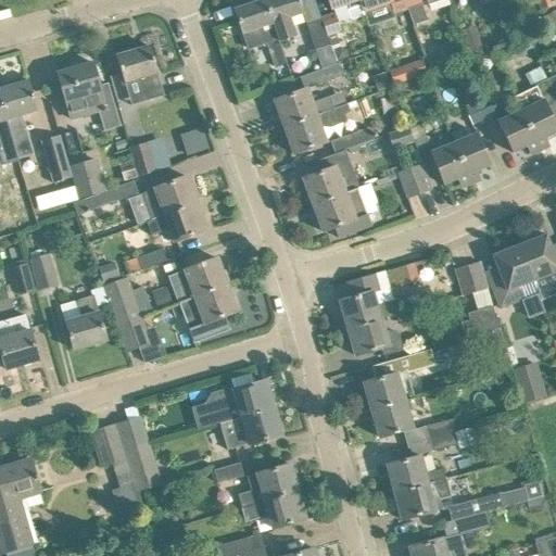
[(266,45),(267,47),(279,43),(279,42),(279,40),(277,33),(276,34),(264,0),(263,0),(235,10),(242,33),(241,33),(248,51),(266,45)]
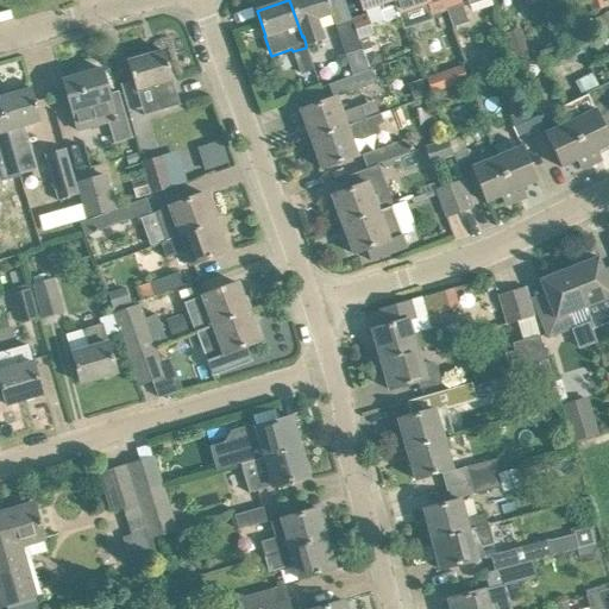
[(289,0),(302,37),(303,36),(306,44),(324,38),(318,19),(332,14),(327,0),(289,0)]
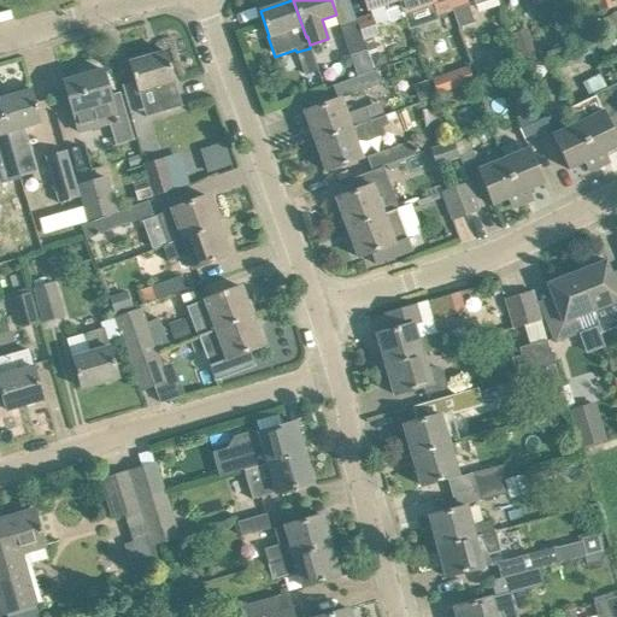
[(399,0),(364,0),(368,9),(369,9),(371,16),(356,21),(365,51),(375,47),(371,37),(378,36),(375,27),(405,17),(404,13),(399,0)]
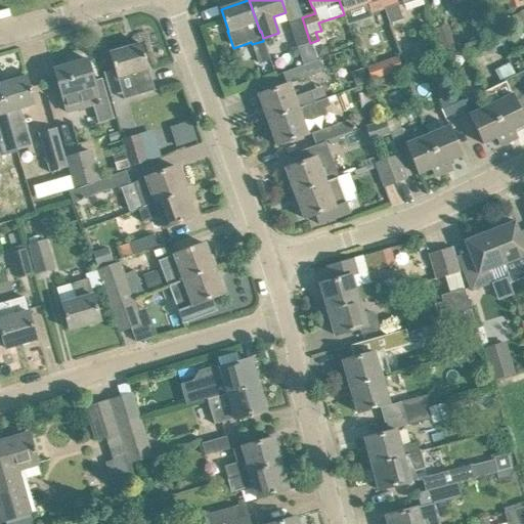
[(339,0),(343,11),(368,2),(372,13),(384,9),(380,0),(339,0)]
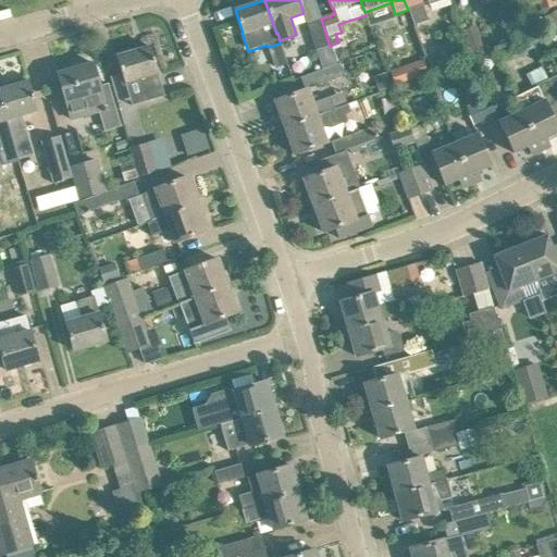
[(422,4),(421,0),(404,0),(408,10),(422,4)]
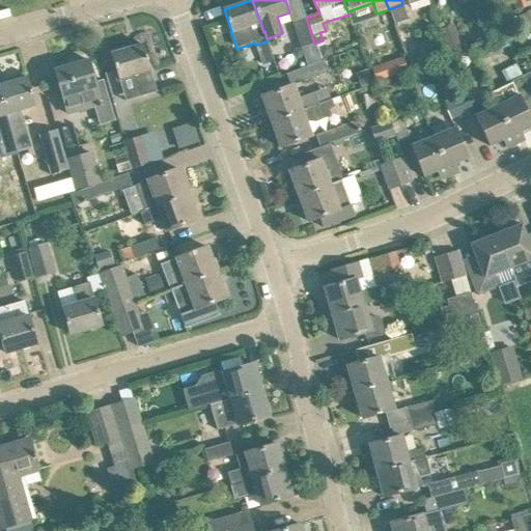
[(527,12),(518,17),(524,30),(530,26),(530,9),(527,11),(527,12)]
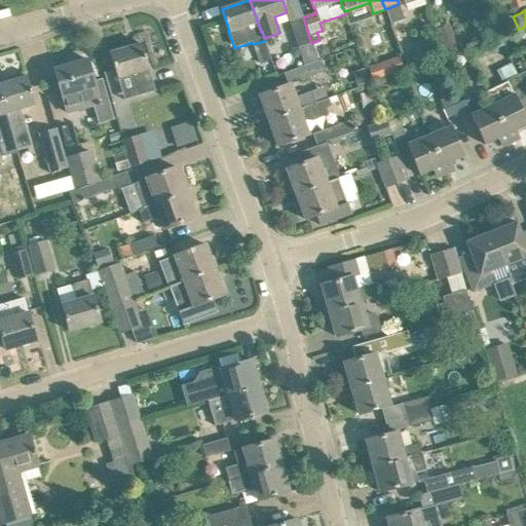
[(298,46),(311,43),(303,17),(290,22),(298,46)]
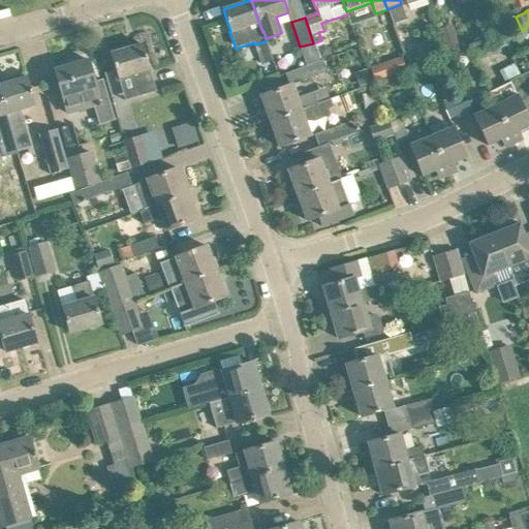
[(456,33),(442,37),(446,49),(459,44),(456,33)]
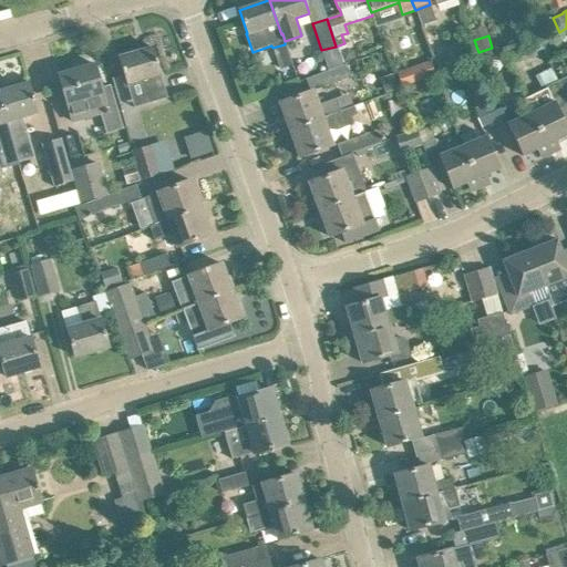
[(285,44),(272,48),(279,68),(291,64),(285,44)]
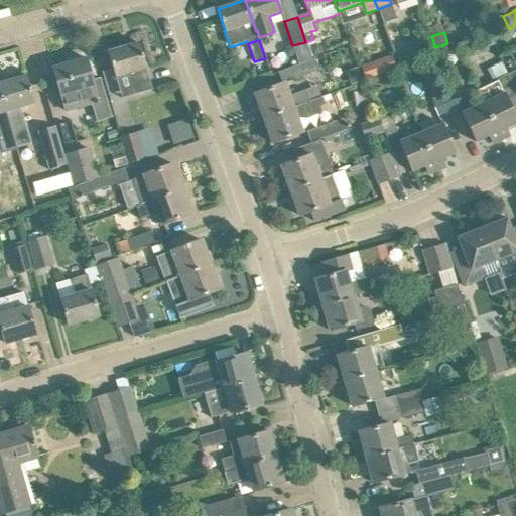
[(108,51),(115,78),(130,73),(136,94),(152,89),(138,42),(108,51)]
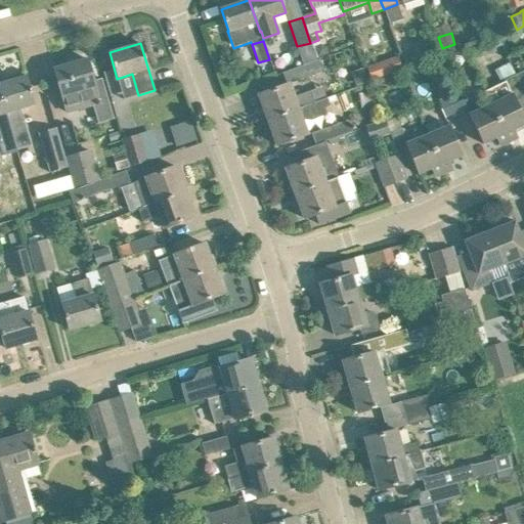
[(313,46),(317,57),(329,53),(325,47),(320,44),(313,46)]
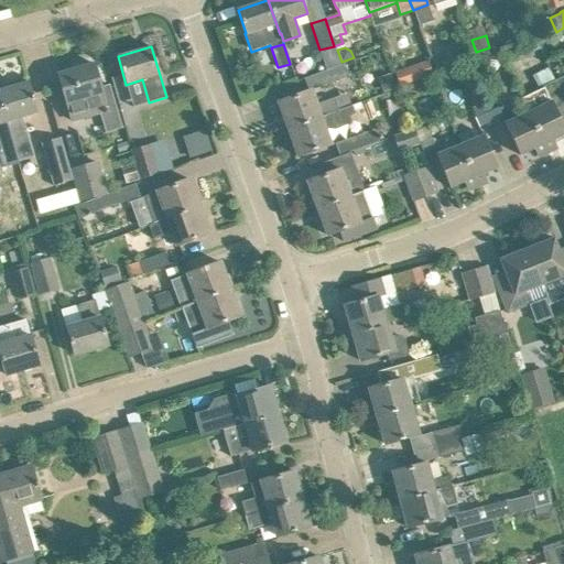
[(318,73),(323,86),(349,76),(344,63),(318,73)]
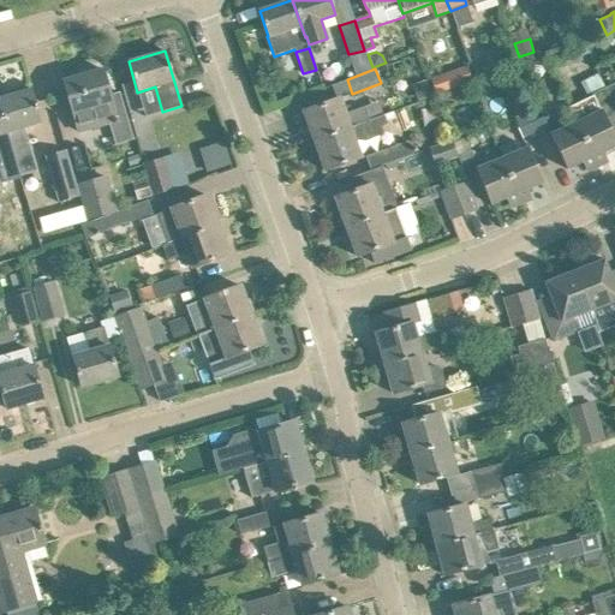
[(72,114),(78,133),(118,121),(118,123),(124,121),(125,127),(129,126),(119,91),(109,94),(102,70),(63,81),(72,114)]
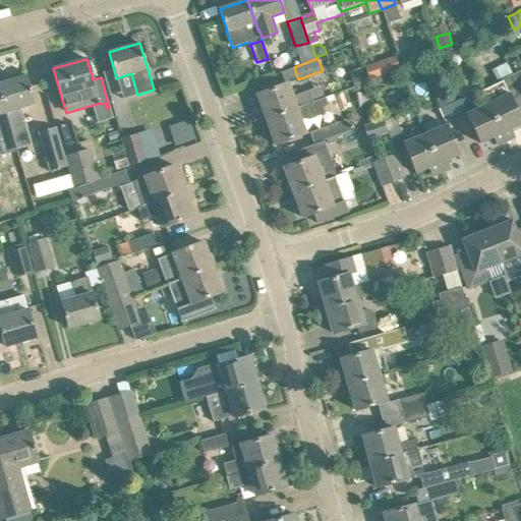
[(365,68),(368,78),(388,72),(384,62),(365,68)]
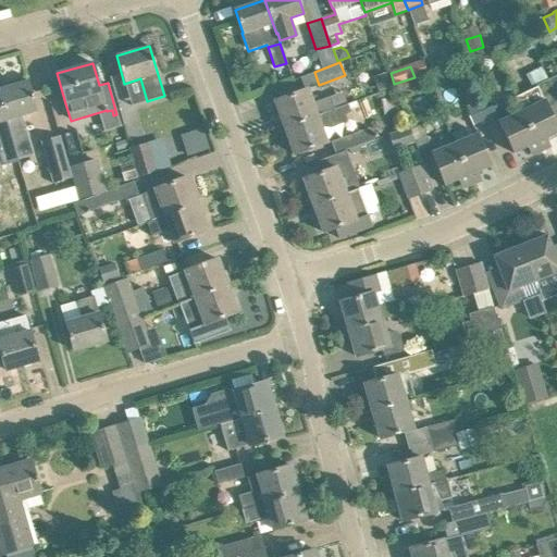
[(556,75),(547,79),(556,99),(556,75)]
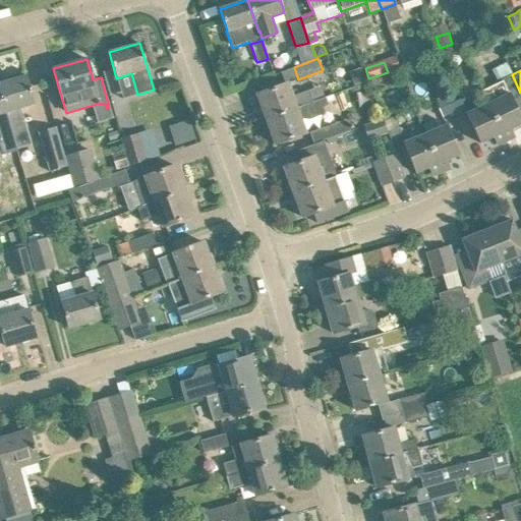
[(488,105),(505,138),(514,134),(511,128),(520,123),(520,117),(518,112),(520,110),(520,93),(512,74),(481,90),(488,105)]
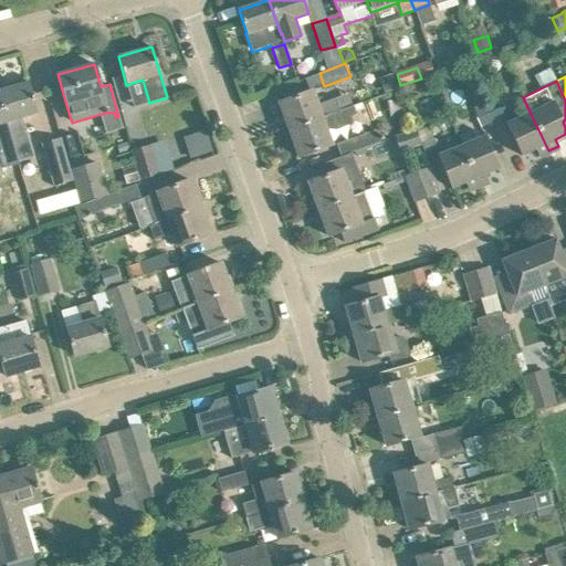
[(29,83),(0,91),(0,101),(18,161),(33,157),(28,138),(22,117),(38,113),(29,83)]
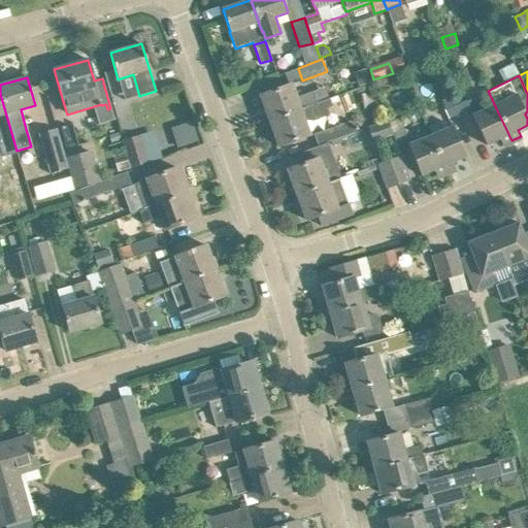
[(260,96),(269,121),(317,103),(312,91),(295,97),(291,85),(260,96)]
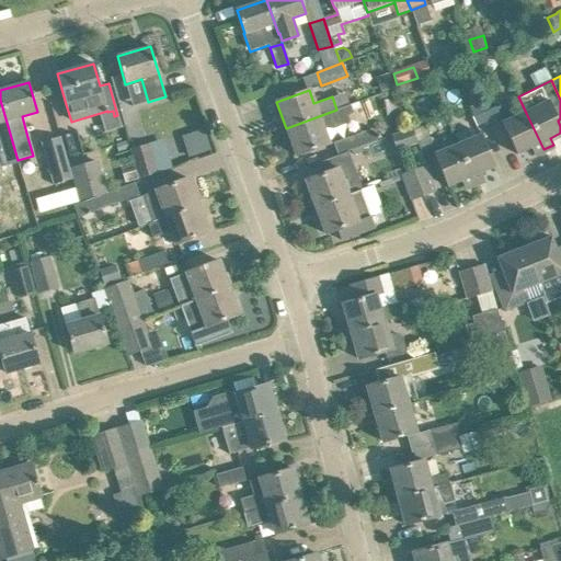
[(492,99),(480,103),(488,121),(499,116),(492,99)]
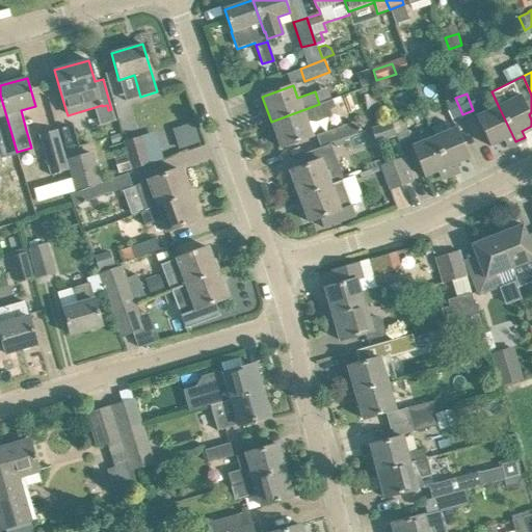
[(0,158),(17,154),(17,152),(0,95),(0,158)]
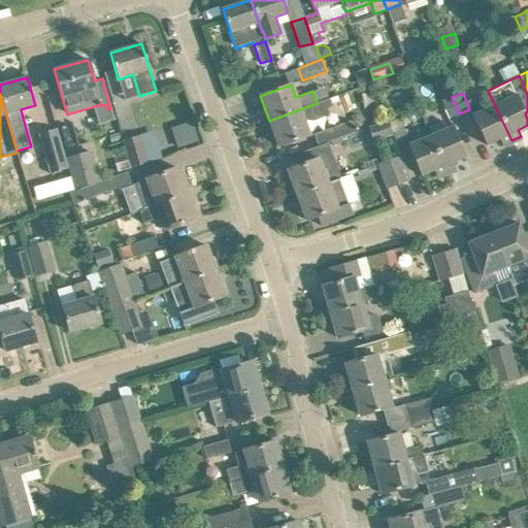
[(459,113),(452,97),(440,102),(444,109),(448,119),(459,113)]
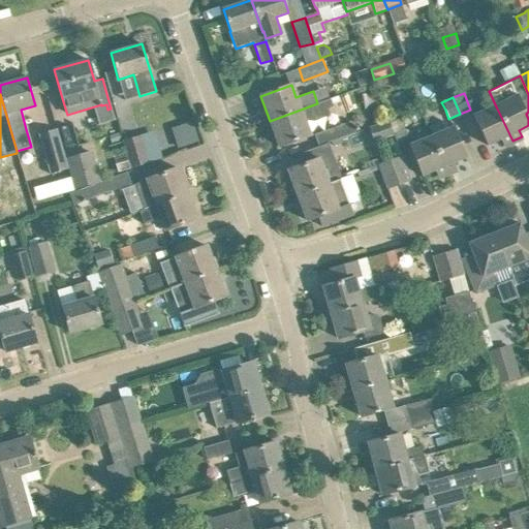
[(317,103),(270,121),(279,147),(310,135),(306,123),(330,115),(327,109),(333,105),(330,98),(317,103)]
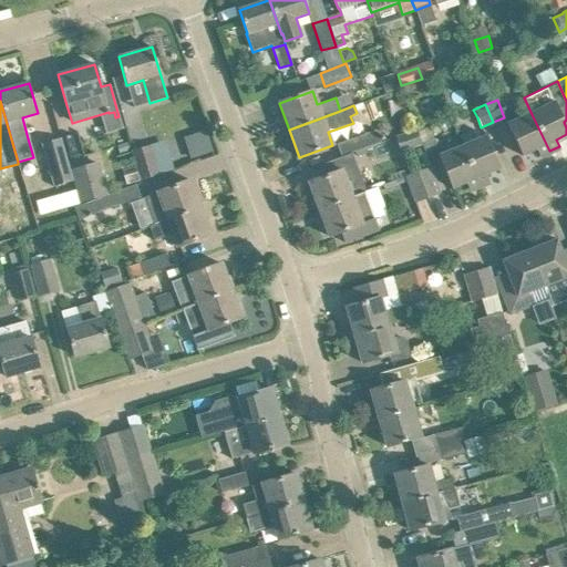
[(549,151),(532,114),(508,125),(523,156),(536,150),(539,156),(549,151)]
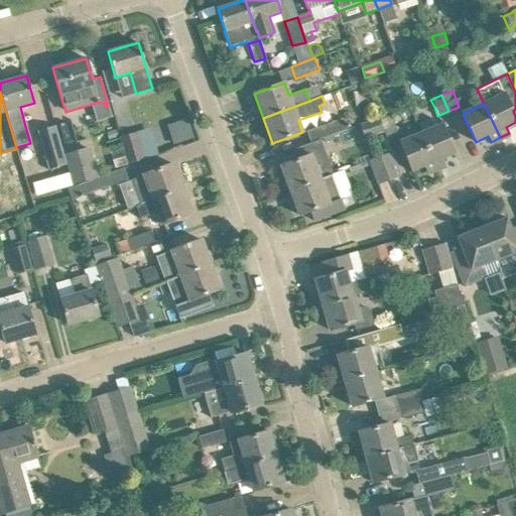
[(380,120),(384,130),(387,138),(397,134),(394,126),(390,116),(380,120)]
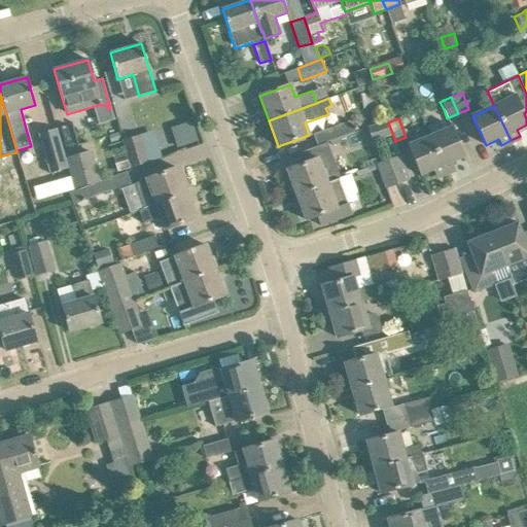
[(313,134),(318,145),(325,143),(354,132),(350,120),(313,134)]
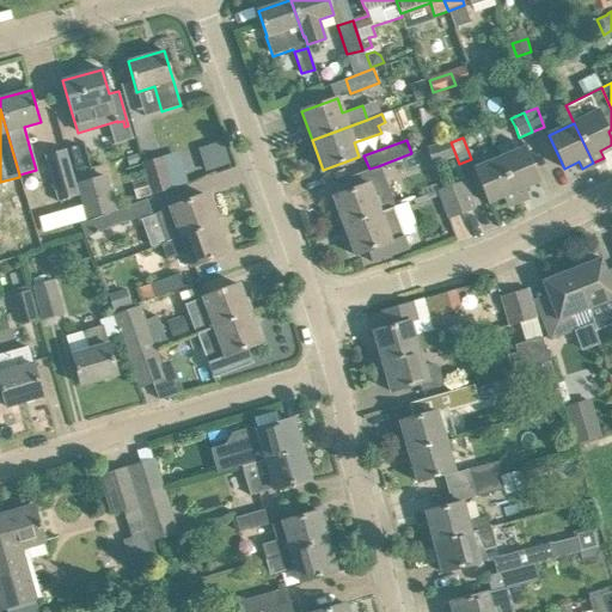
[(424,150),(430,167),(453,159),(447,142),(424,150)]
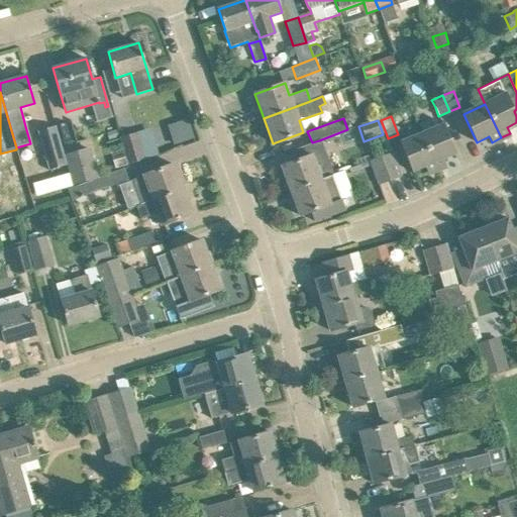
[(195,139),(189,121),(167,127),(174,146),(195,139)]
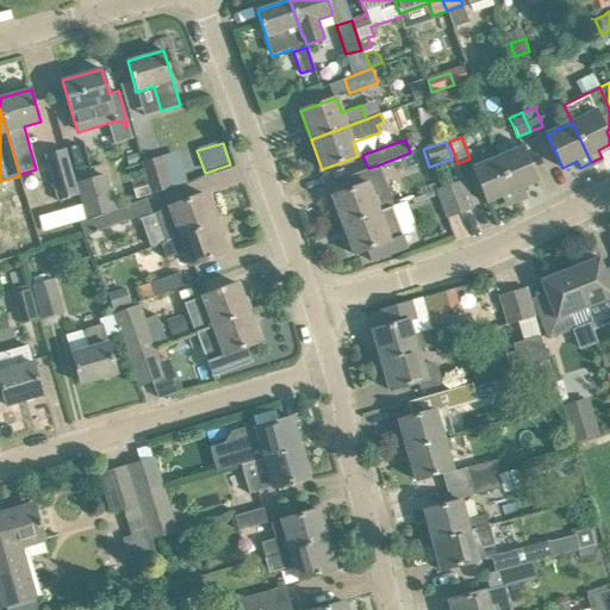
[(523,145),(497,157),(515,199),(526,194),(523,187),(537,181),(523,145)]
